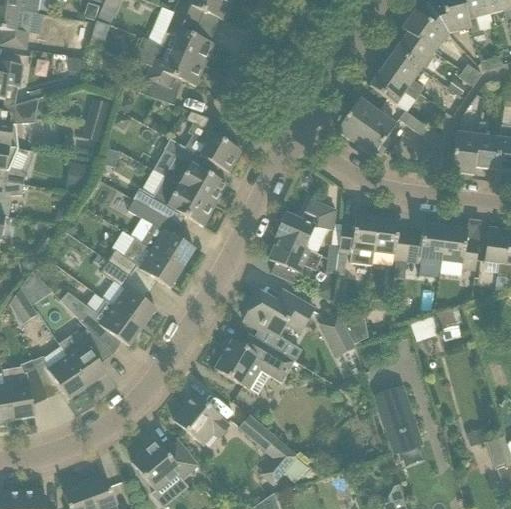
[(0,0),(0,8),(18,11),(18,10),(38,13),(40,0),(0,0)]
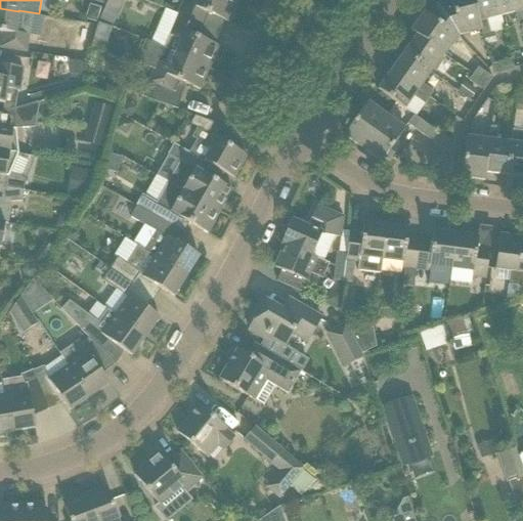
[(183,0),(178,12),(202,23),(207,10),(229,20),(237,0),(183,0)]
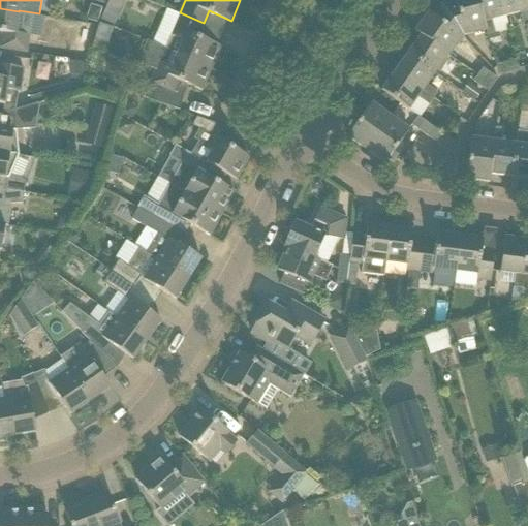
[(443,0),(444,3),(442,4),(464,34),(483,30),(474,0),(443,0)]
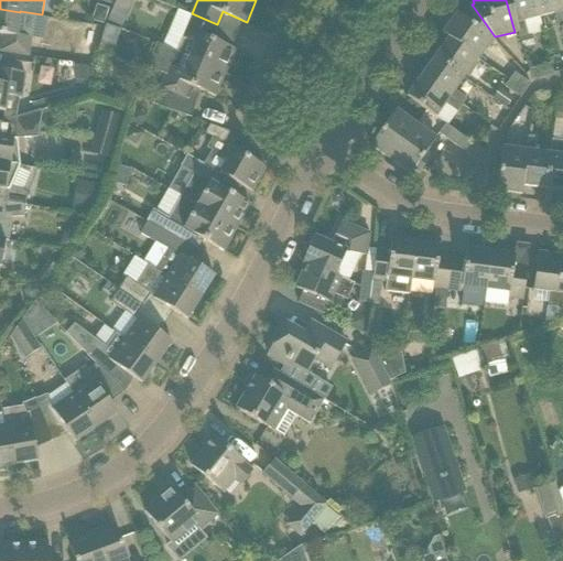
[(537,17),(531,0),(506,0),(515,32),(518,31),(519,34),(528,32),(524,20),(537,17)]
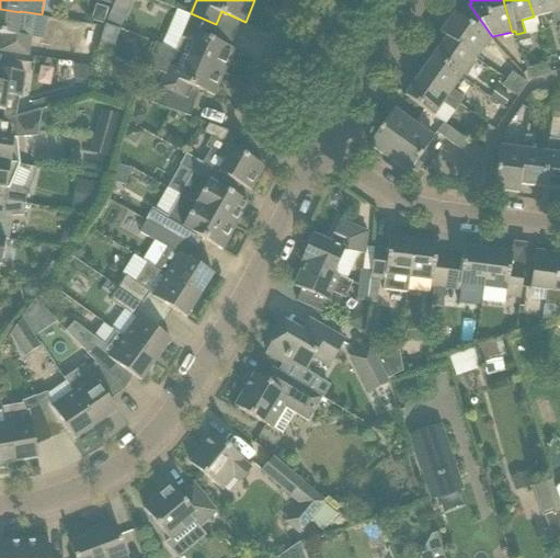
[(559,11),(557,0),(528,0),(534,16),(552,12),(555,24),(559,22),(559,11)]
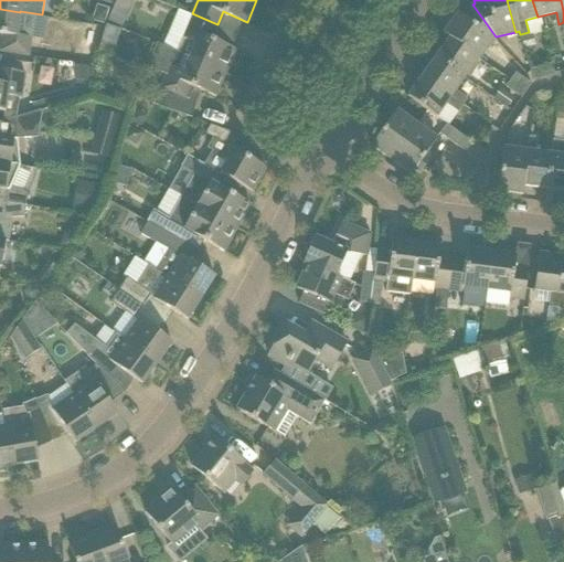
[(443,32),(449,36),(480,57),(496,36),(472,4),(470,6),(465,1),(443,32)]
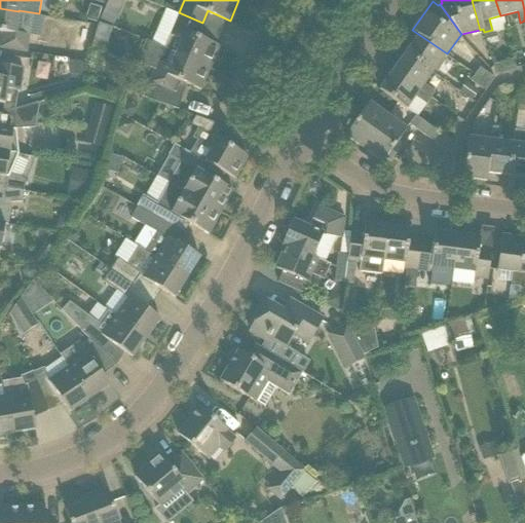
[(90,2),(85,17),(98,21),(102,6),(90,2)]
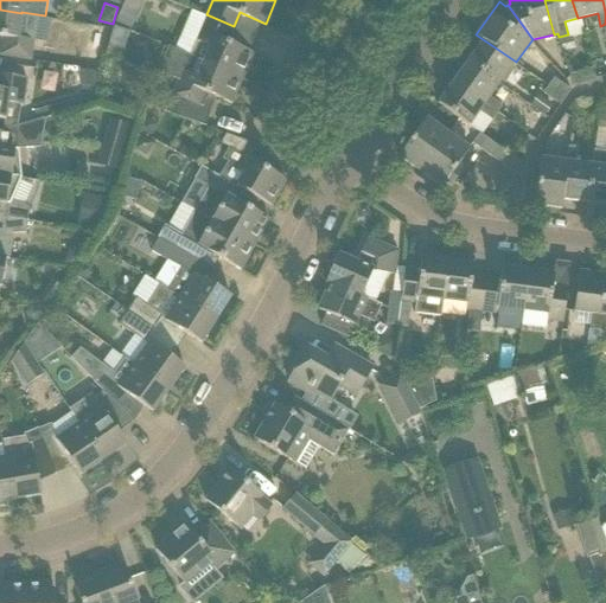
[(121,4),(115,20),(131,26),(138,10),(121,4)]
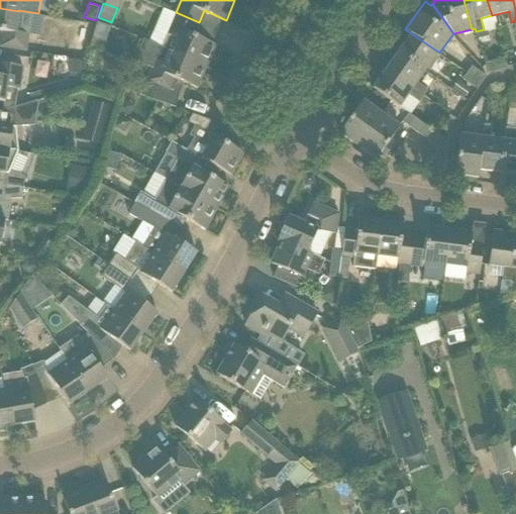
[(18,11),(0,8),(0,29),(3,30),(1,45),(25,48),(27,32),(15,30),(18,11)]
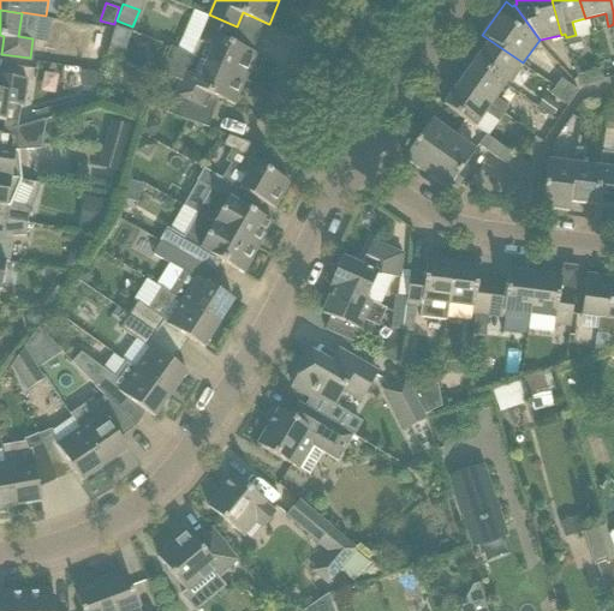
[(200,39),(192,54),(245,77),(257,52),(231,40),(237,27),(209,15),(200,39)]
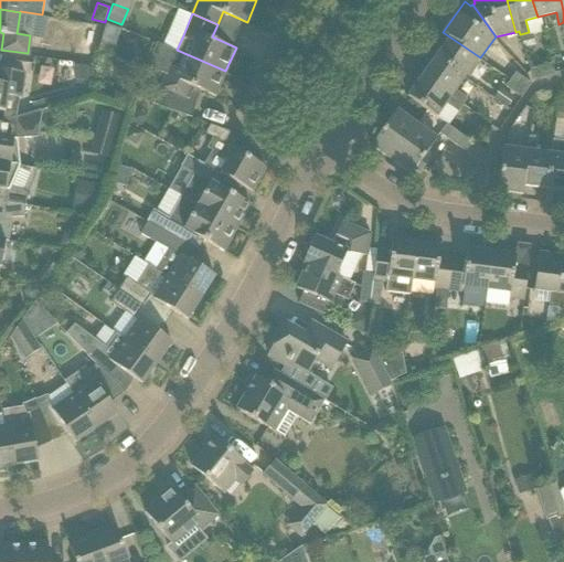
[(529,32),(520,34),(523,45),(535,42),(533,31),(529,32)]
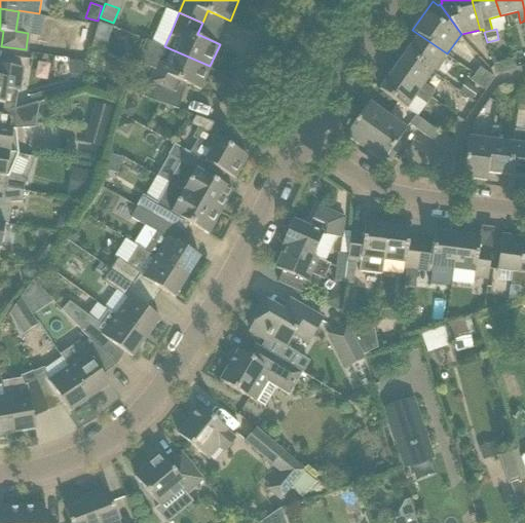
[(418,34),(405,52),(434,73),(447,53),(418,34)]
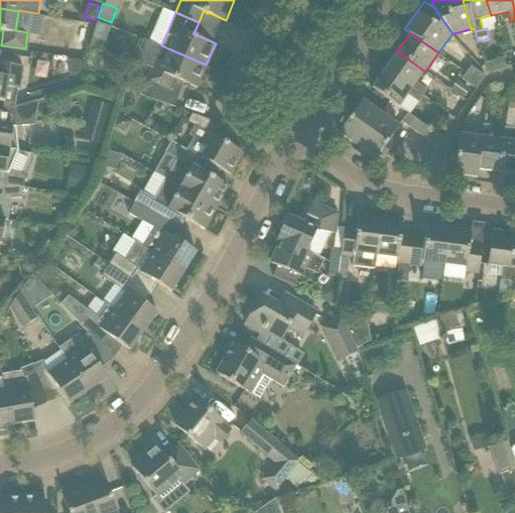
[(206,65),(161,45),(143,37),(136,53),(139,61),(152,67),(146,79),(151,81),(145,95),(172,105),(177,91),(170,88),(175,77),(197,87),(206,65)]
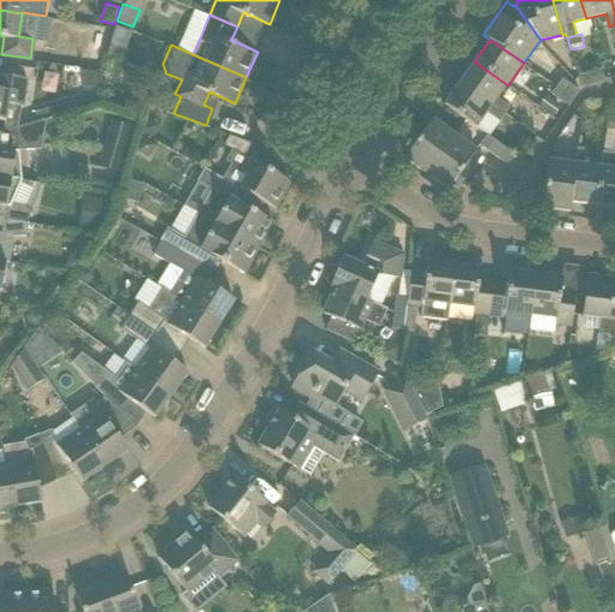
[(474,61),(461,79),(506,112),(510,105),(500,96),(508,85),(474,61)]
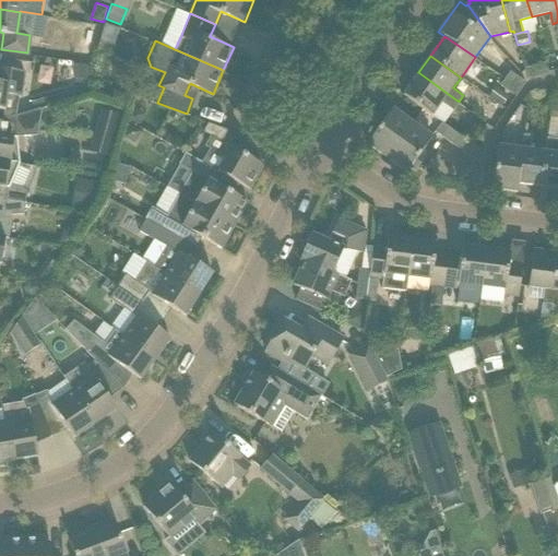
[(547,61),(526,67),(527,74),(531,75),(549,70),(547,61)]
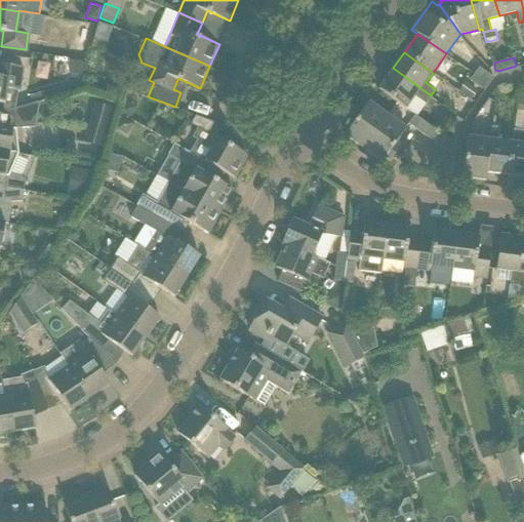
[(72,58),(71,73),(83,73),(84,59),(72,58)]
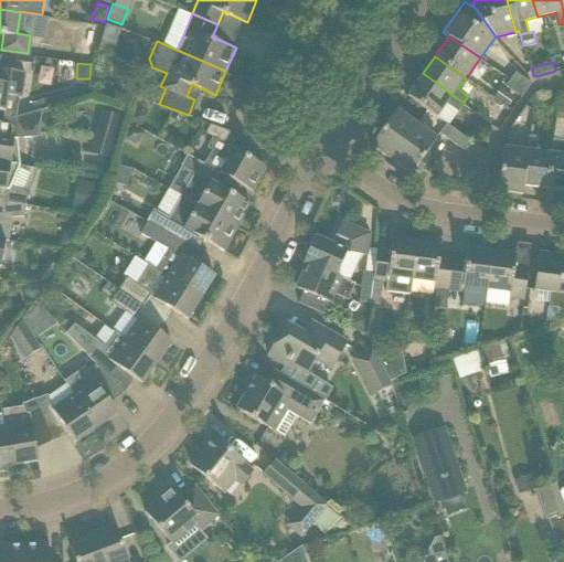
[(0,118),(3,118),(4,109),(7,94),(21,96),(25,71),(0,66),(0,118)]
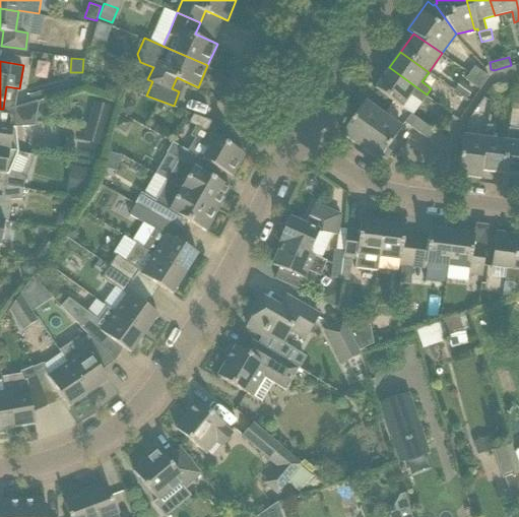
[(474,65),(470,71),(484,81),(490,75),(474,65)]
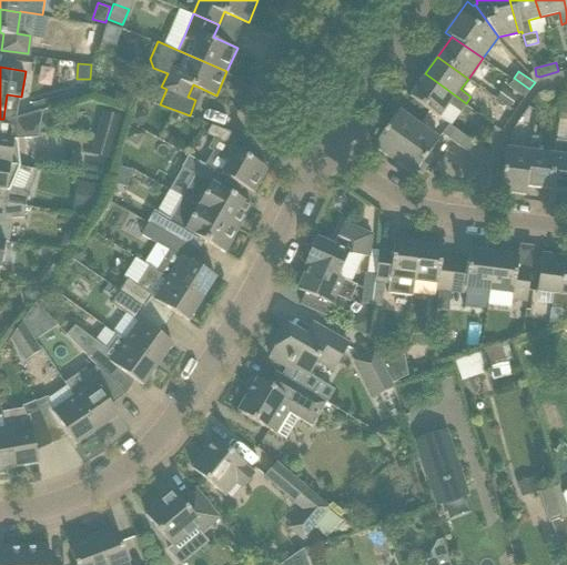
[(441,117),(449,123),(449,122),(452,123),(466,103),(425,73),(411,96),(441,117)]
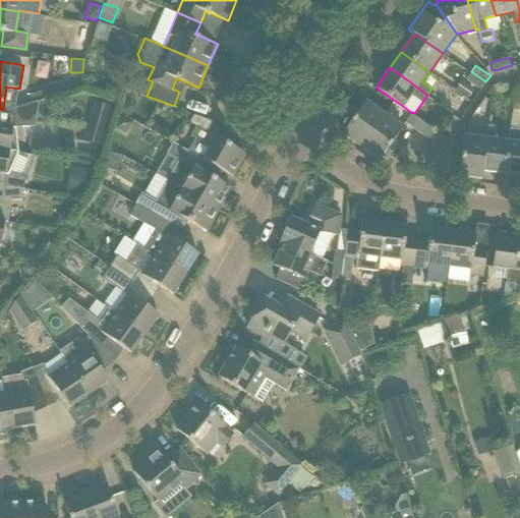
[(485,81),(471,71),(466,77),(480,89),(485,81)]
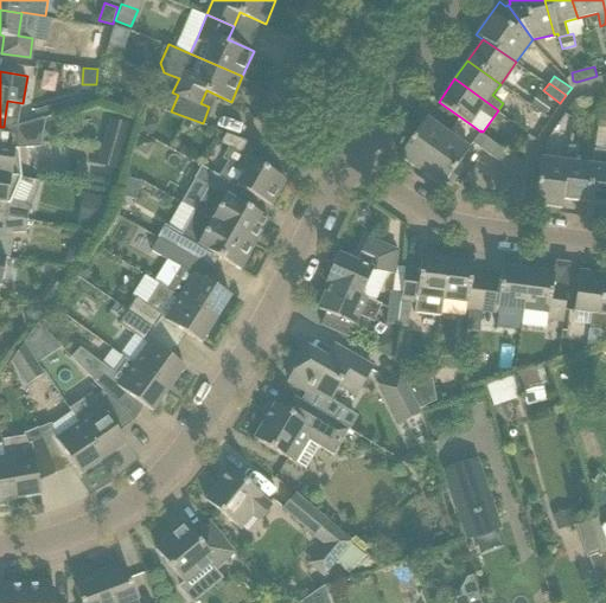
[(396,146),(402,149),(399,155),(441,186),(446,180),(452,185),(471,158),(465,153),(470,147),(426,116),(421,123),(416,119),(396,146)]
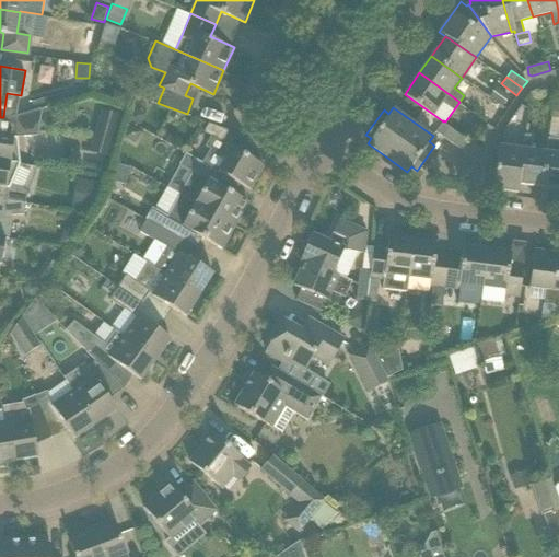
[(90,150),(108,155),(120,114),(102,108),(90,150)]
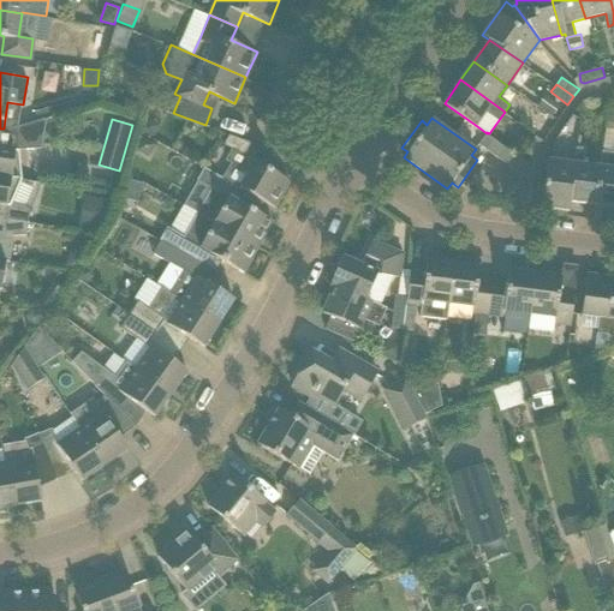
[(16,149),(17,135),(19,125),(4,129),(0,129),(0,174),(21,178),(22,178),(18,149),(16,149)]
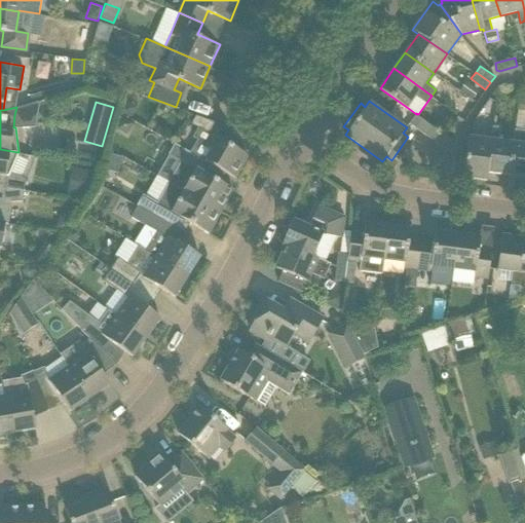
[(416,113),(416,114),(410,122),(445,147),(450,138),(418,114),(416,113)]
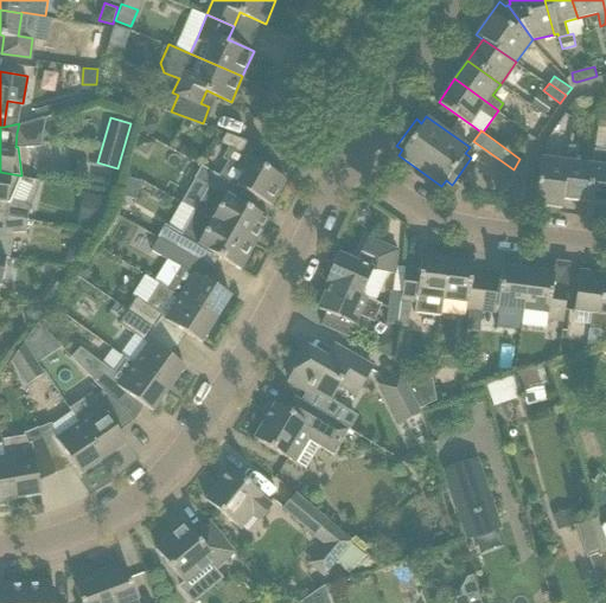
[(242,171),(235,183),(254,193),(272,204),(286,178),(265,165),(272,153),(268,152),(246,139),(225,132),(221,141),(240,152),(233,165),(242,171)]
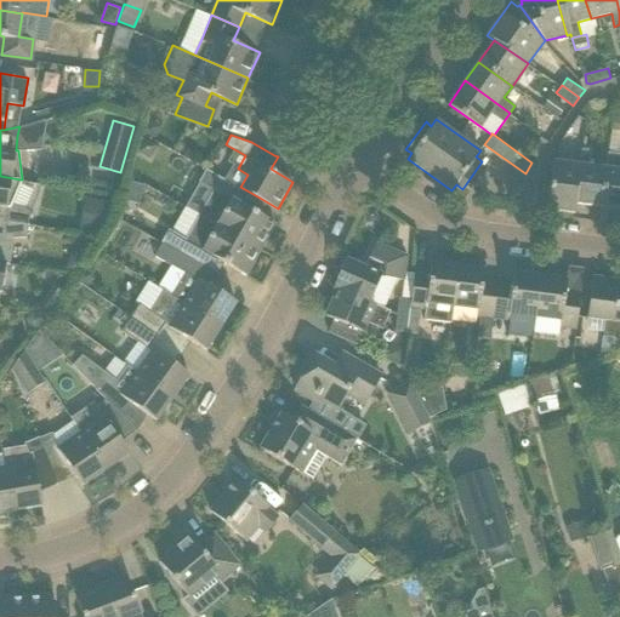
[(539,135),(525,154),(534,160),(536,158),(539,153),(547,141),(549,141),(539,135)]
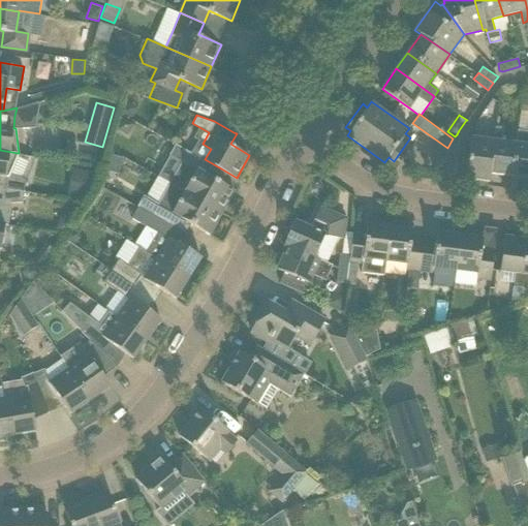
[(116,129),(128,136),(135,123),(122,117),(116,129)]
